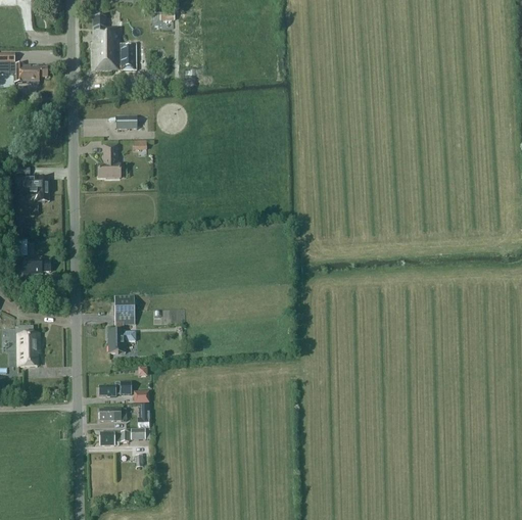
[(174,11),(161,11),(161,19),(174,19),(174,11)]
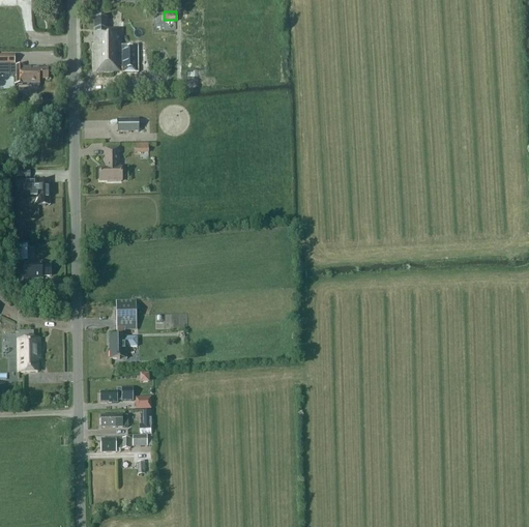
[(109,26),(108,16),(95,16),(95,30),(93,30),(93,70),(138,69),(138,44),(122,44),(122,26),(109,26)]
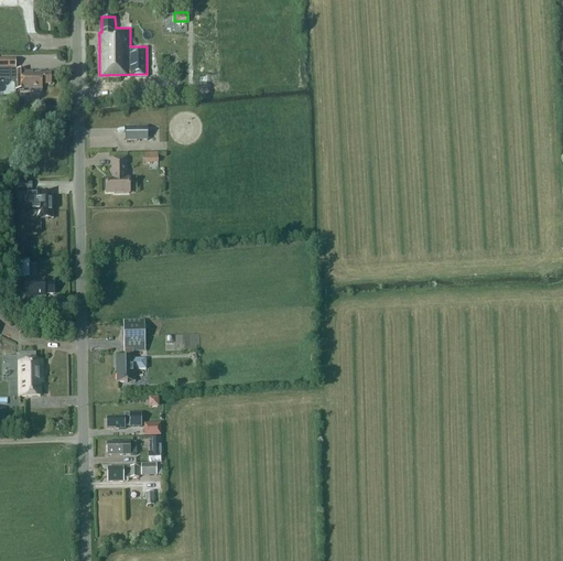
[(17,79),(17,88),(33,87),(33,90),(35,93),(40,93),(42,90),(42,82),(51,82),(51,72),(42,73),(42,68),(26,68),(26,67),(17,67),(17,57),(0,56),(0,66),(10,66),(11,79),(17,79)]
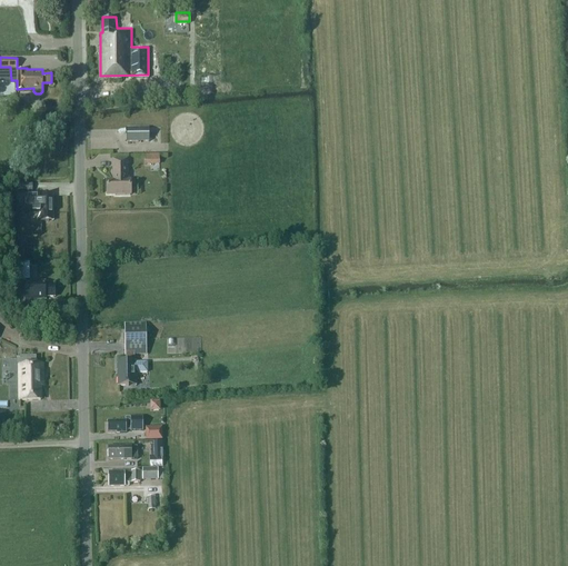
[(149,139),(149,125),(127,125),(127,139),(149,139)]
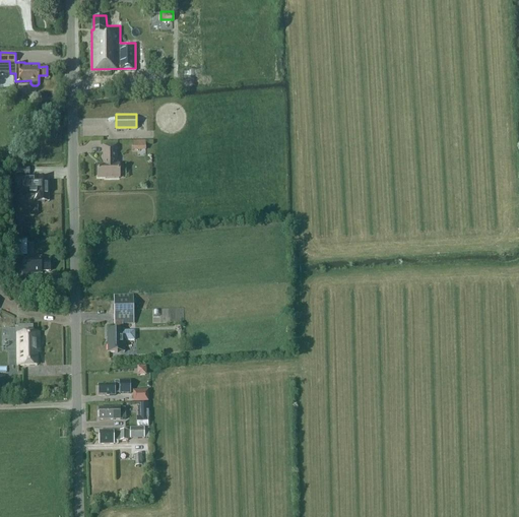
[(149,137),(136,138),(136,148),(149,147),(149,137)]
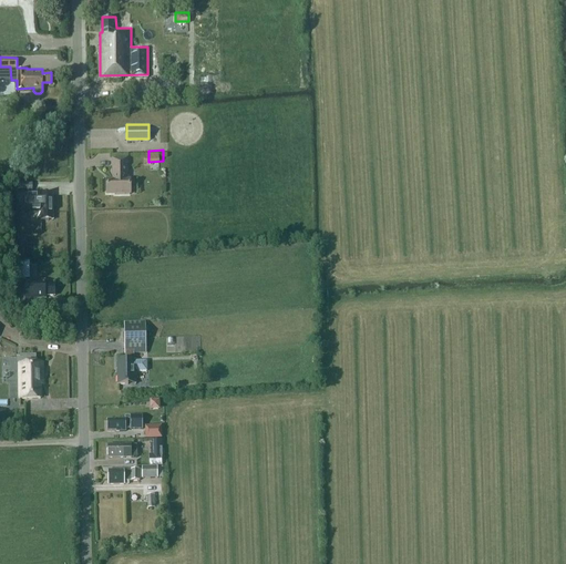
[(127,180),(127,156),(113,157),(113,178),(107,178),(107,191),(115,191),(115,192),(131,192),(131,180),(127,180)]
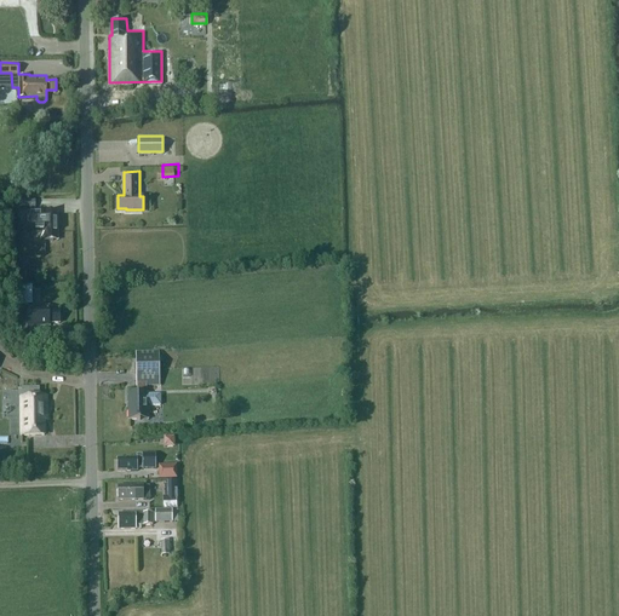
[(45,229),(45,239),(55,237),(53,229),(58,229),(58,209),(28,211),(28,219),(35,219),(35,229),(45,229)]
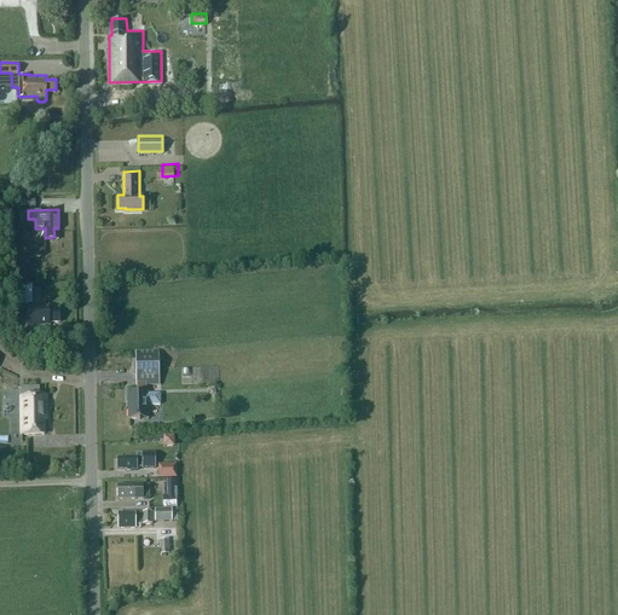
[(40,324),(50,324),(50,320),(61,320),(59,307),(50,307),(50,303),(28,303),(28,326),(22,326),(22,337),(40,337),(40,324)]
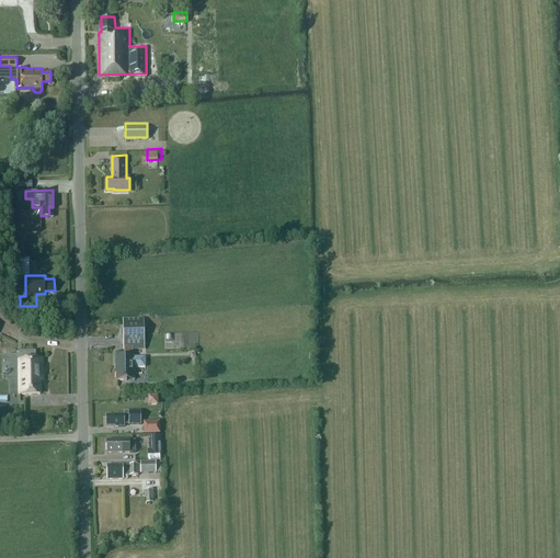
[(146,354),(134,355),(134,353),(133,353),(133,346),(145,346),(144,316),(123,316),(124,346),(125,346),(125,353),(116,353),(117,377),(136,377),(136,365),(146,365),(146,354)]
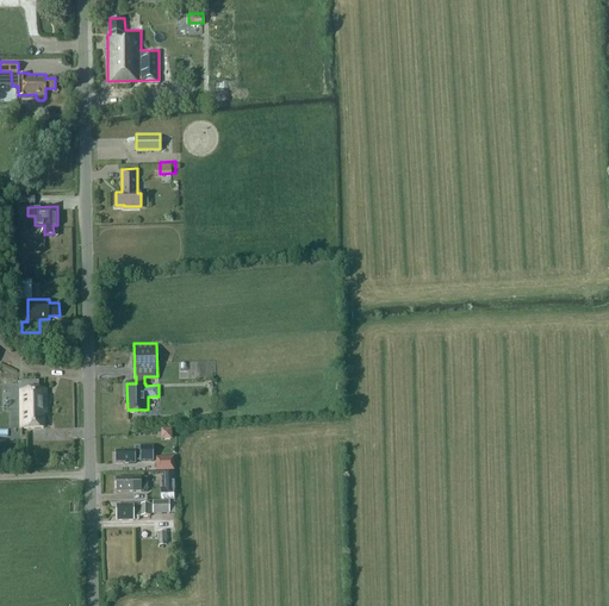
[(20,406),(48,406),(48,387),(39,387),(39,379),(22,379),(23,388),(20,387),(20,406)]
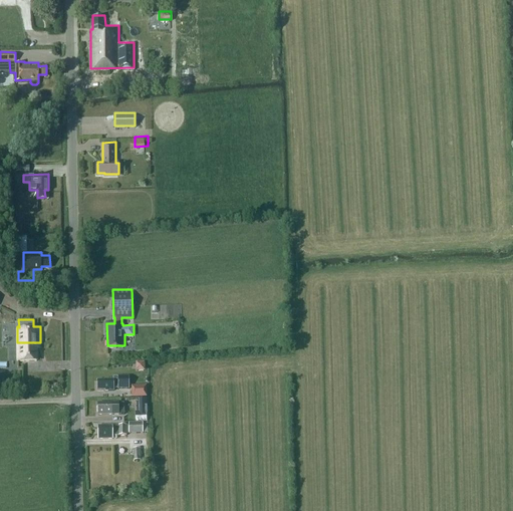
[(17,342),(17,360),(38,360),(38,346),(40,346),(40,342),(17,342)]
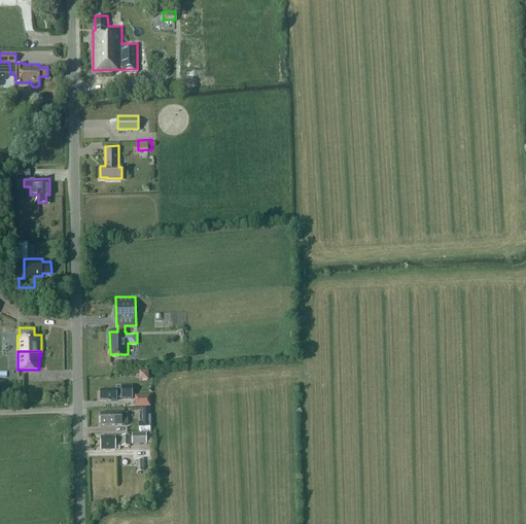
[(109,397),(109,398),(117,398),(117,396),(133,395),(133,384),(116,384),(116,386),(107,386),(107,388),(99,388),(100,397),(109,397)]
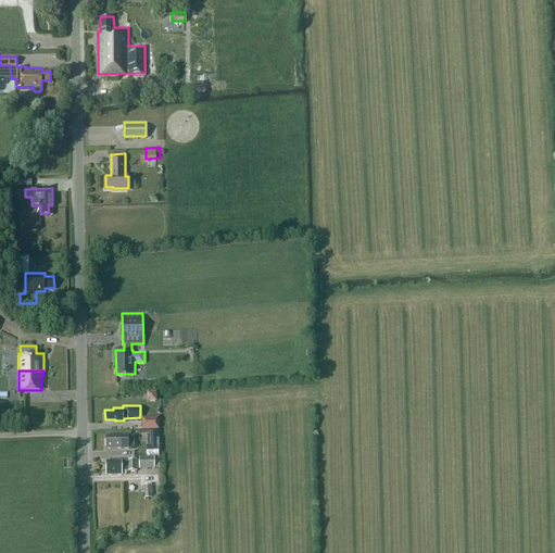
[(134,435),(126,435),(106,435),(106,448),(123,447),(129,445),(129,444),(135,444),(134,435)]
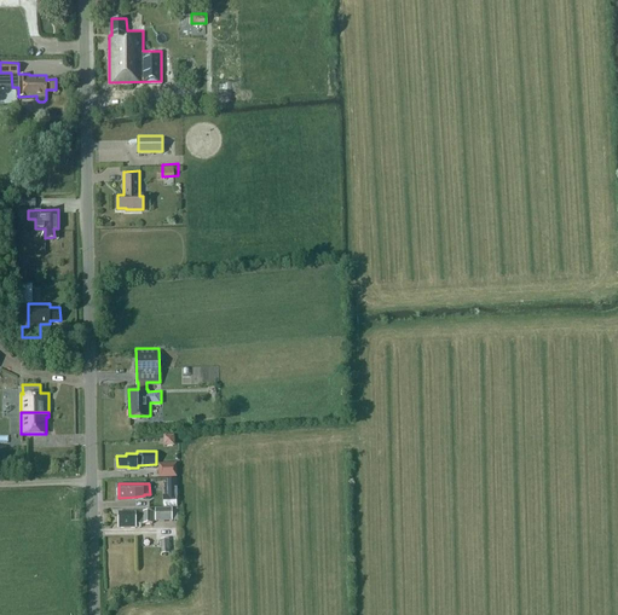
[(155,493),(155,506),(178,505),(177,488),(169,488),(169,493),(155,493)]
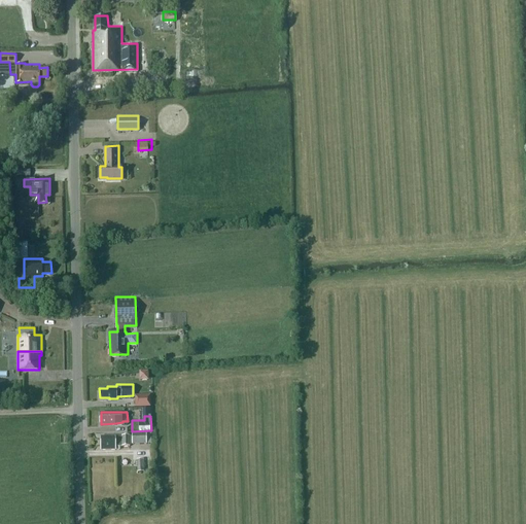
[(101,434),(101,448),(115,447),(115,444),(130,444),(130,442),(146,442),(146,432),(133,432),(133,434),(101,434)]
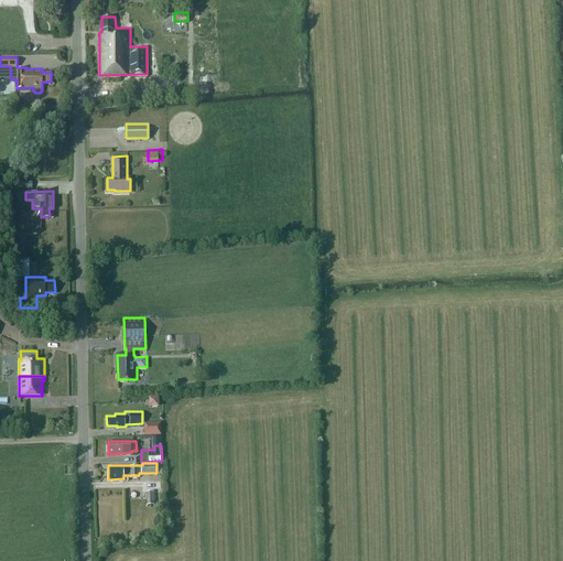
All buildings are outlined.
